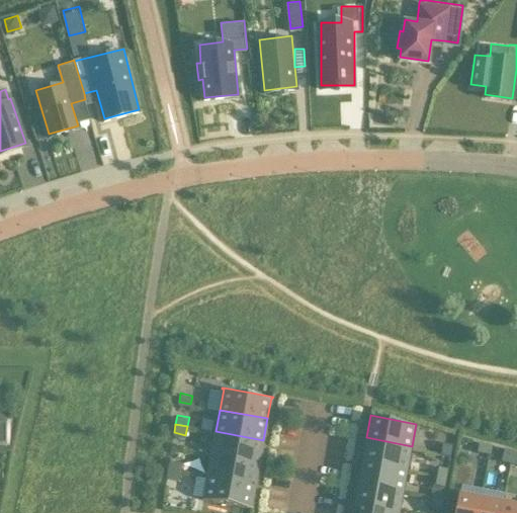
[(216,431),(211,452),(259,461),(263,440),(216,431)]
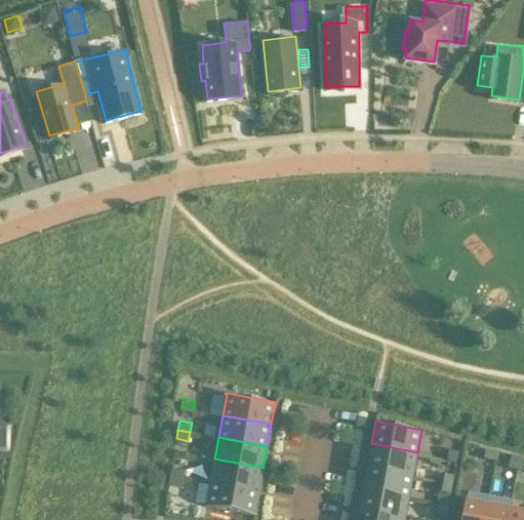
[(371,443),(367,466),(413,474),(417,452),(371,443)]
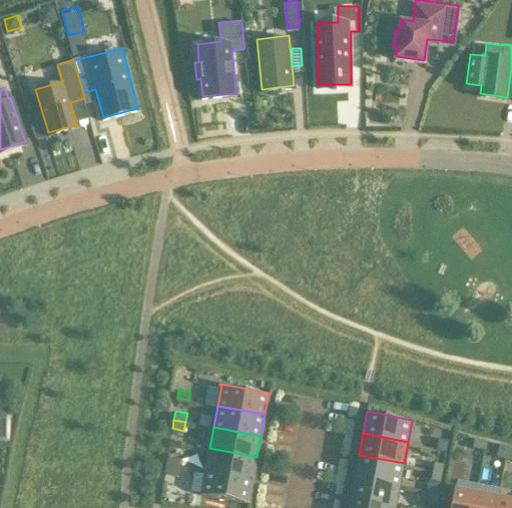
[(439,436),(437,447),(446,449),(448,437),(439,436)]
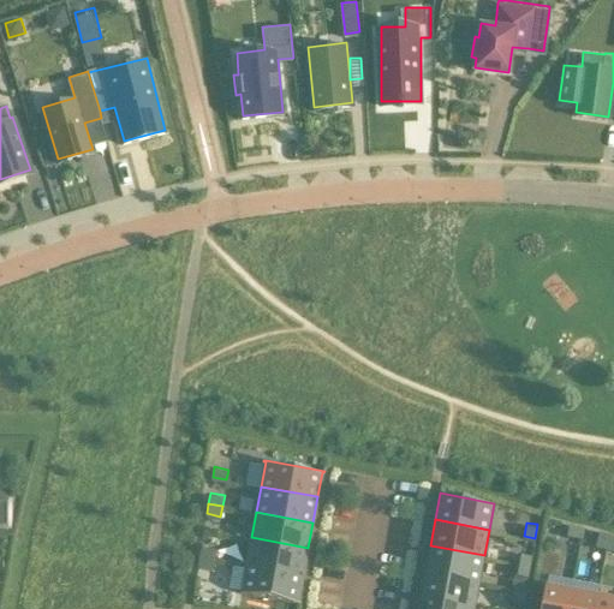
[(570,523),(568,533),(582,536),(584,526),(570,523)]
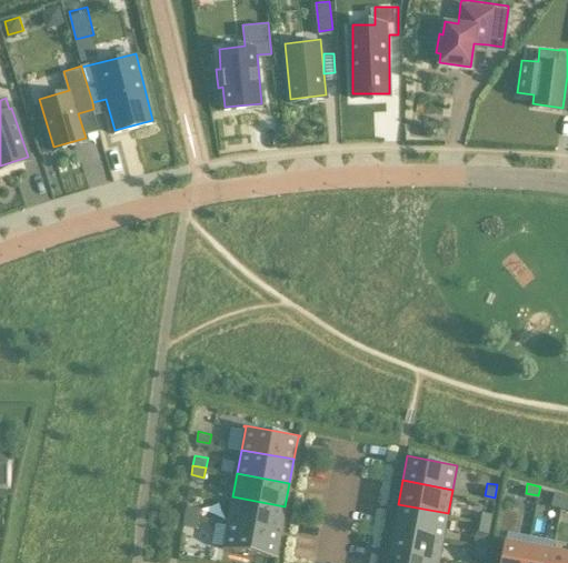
[(555,490),(551,502),(560,505),(564,492),(555,490)]
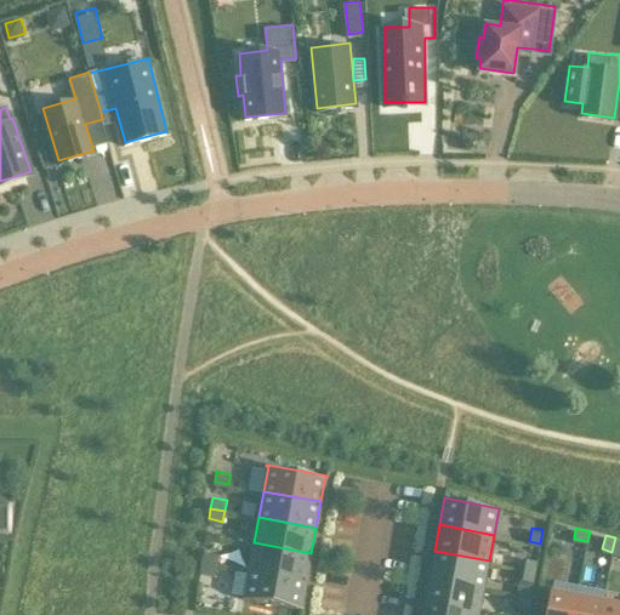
[(254,542),(249,569),(306,579),(311,553),(254,542)]
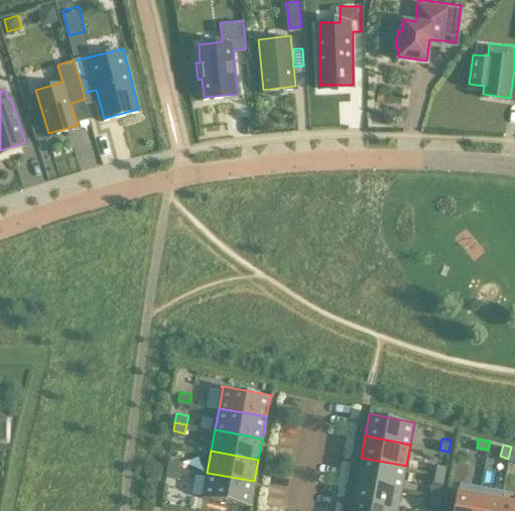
[(168,466),(179,468),(181,459),(169,457),(168,466)]
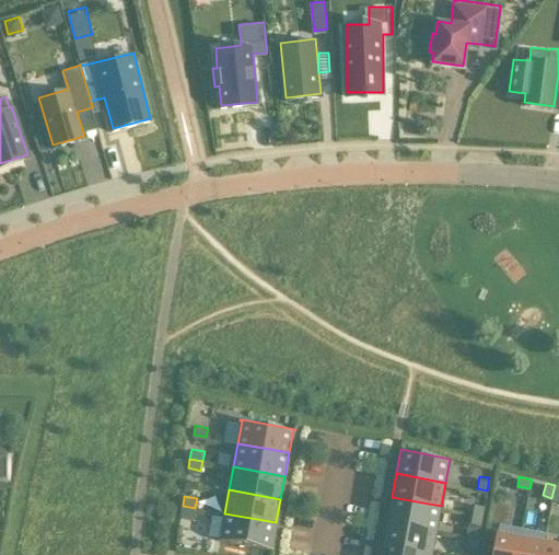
[(392,497),(387,520),(437,529),(441,506),(392,497)]
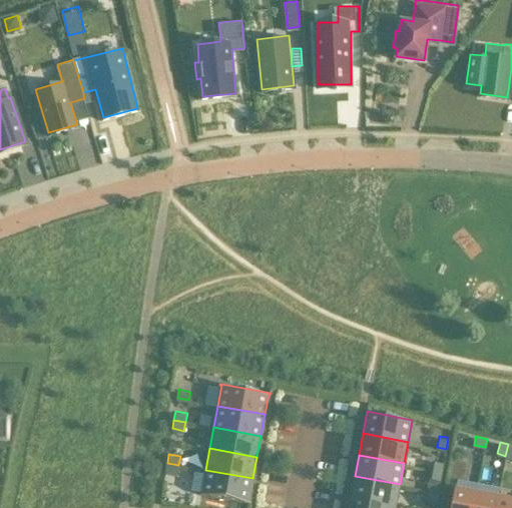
[(432,460),(431,468),(442,470),(444,462),(432,460)]
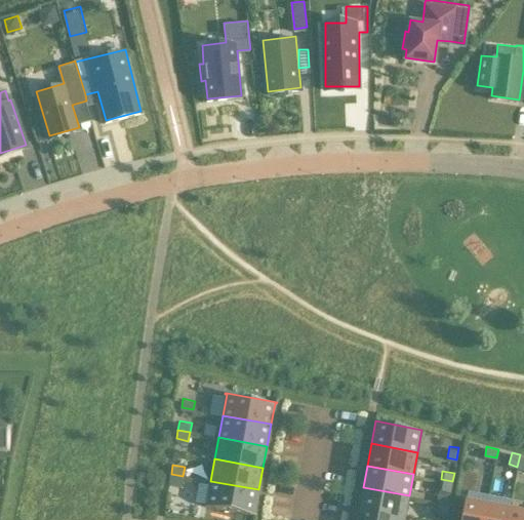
[(171,474),(169,482),(182,484),(183,476),(171,474)]
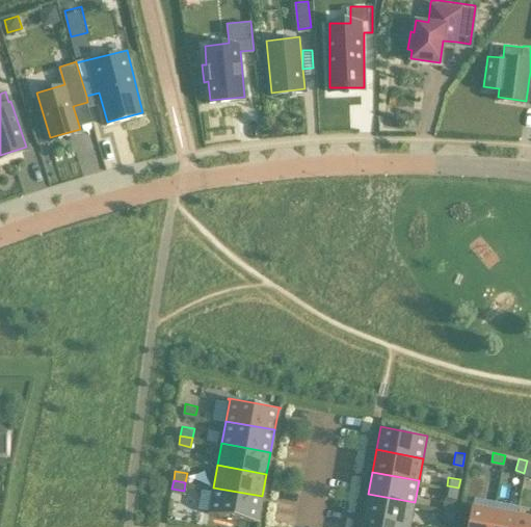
[(447,485),(445,495),(457,497),(458,488),(447,485)]
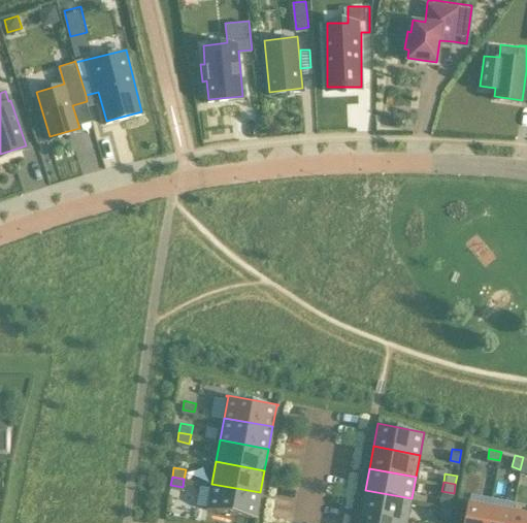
[(206,505),(258,516),(258,514),(256,514),(260,492),(211,484),(207,504),(206,504),(206,505)]
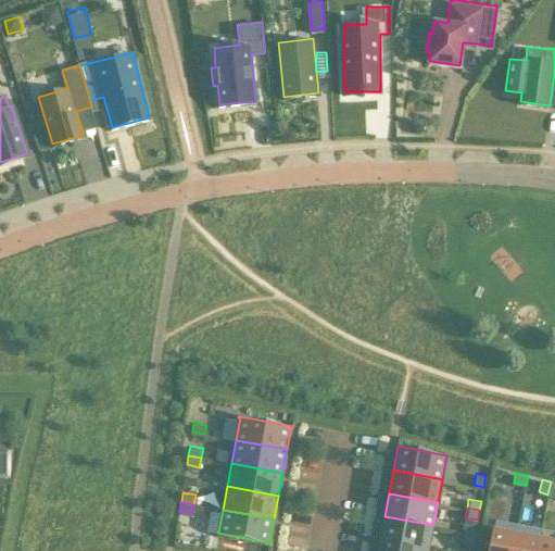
[(385,516),(380,539),(429,548),(433,525),(385,516)]
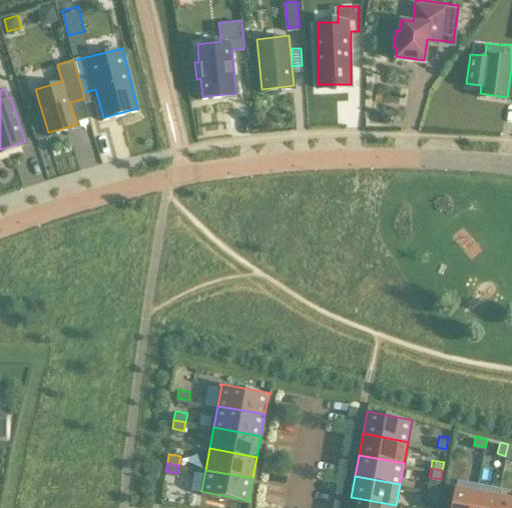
[(474,507),(477,491),(455,487),(451,507),(474,507)]
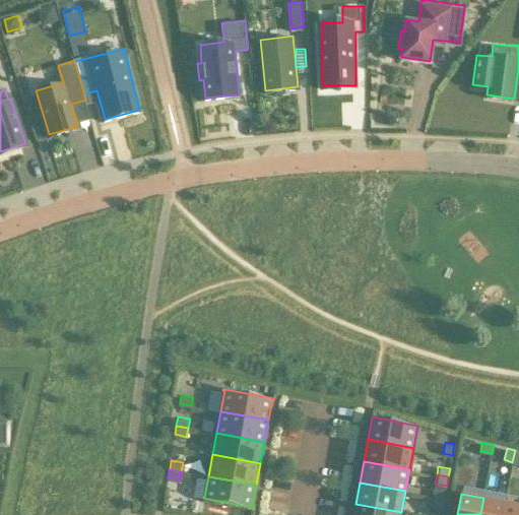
[(435,497),(433,509),(442,510),(444,499),(435,497)]
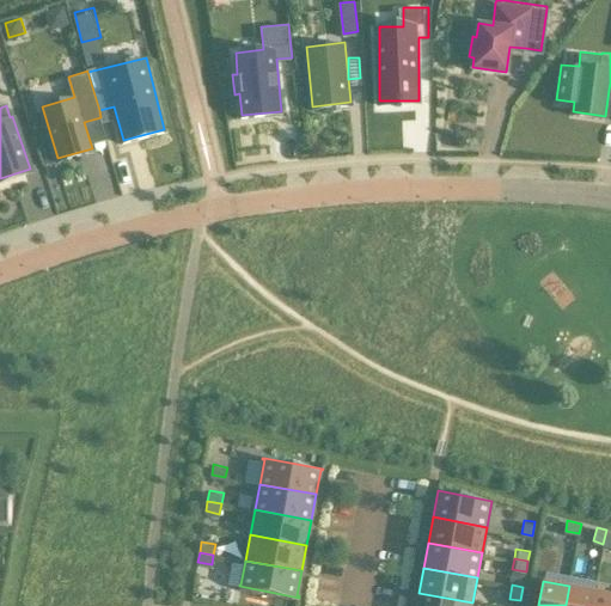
[(592,605),(596,591),(569,586),(566,605),(592,605)]
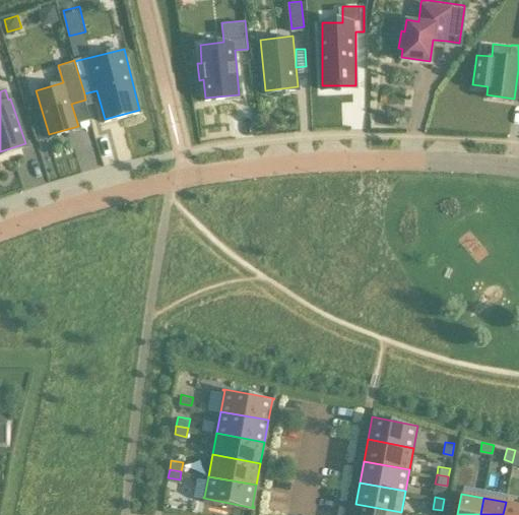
[(518,504),(506,502),(503,514),(518,514),(518,504)]
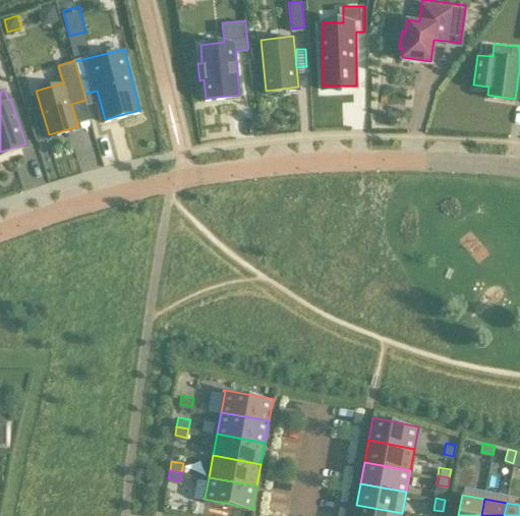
[(356,505),(354,515),(401,515),(402,513),(356,505)]
